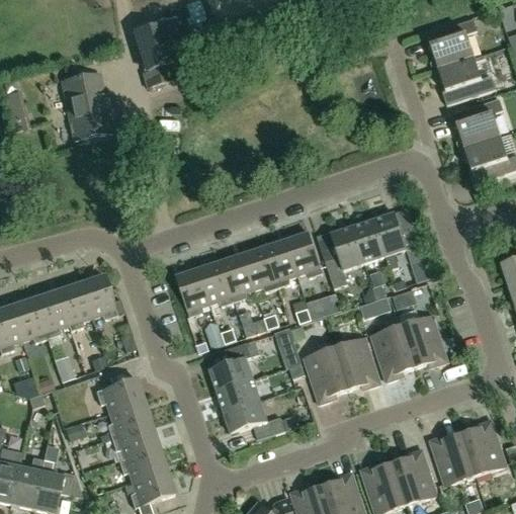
[(432,70),(473,57),(465,34),(476,31),(471,18),(422,34),(427,48),(430,47),(432,55),(429,61),(432,70)]
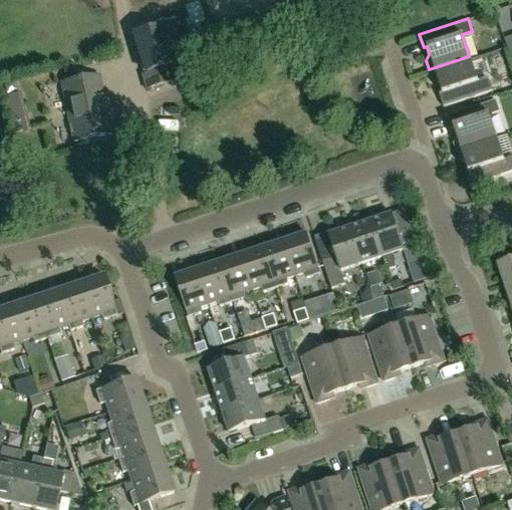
[(196,48),(217,43),(211,24),(191,29),(196,48)]
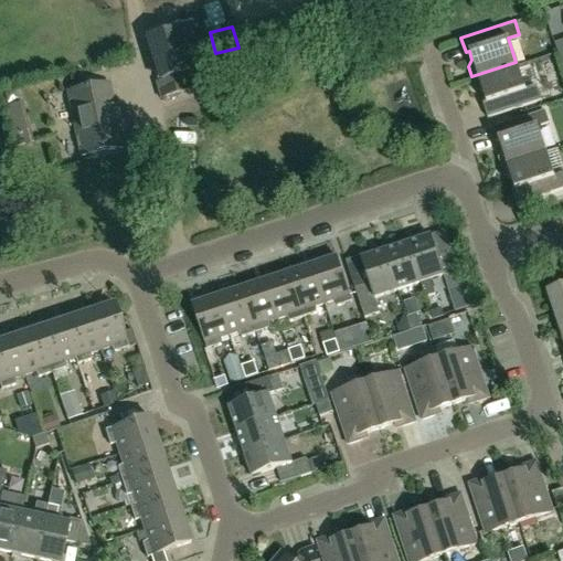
[(516,62),(471,76),(475,86),(481,91),(485,99),(481,101),(486,115),(540,97),(535,83),(524,86),(516,62)]
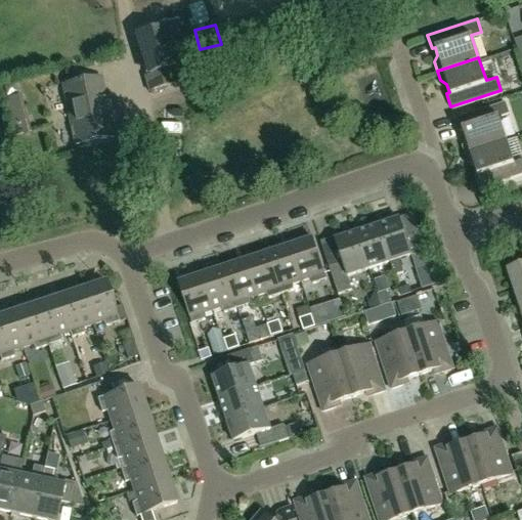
[(177,62),(141,73),(146,89),(181,79),(177,62)]
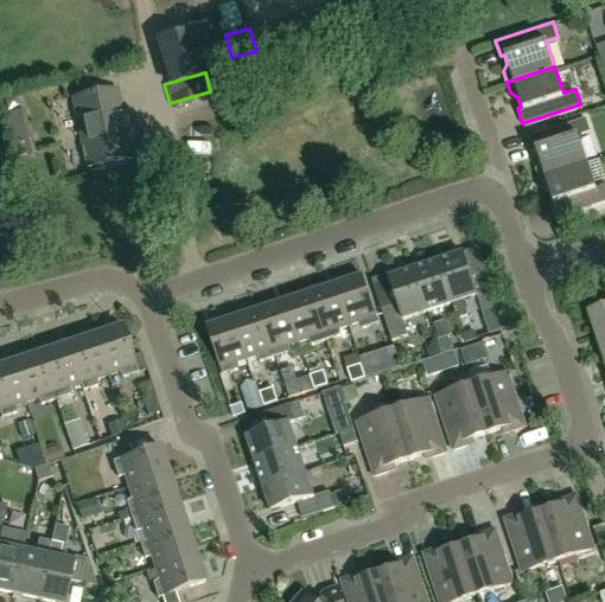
[(120,108),(115,84),(69,94),(84,164),(138,153),(132,121),(129,107),(120,108)]
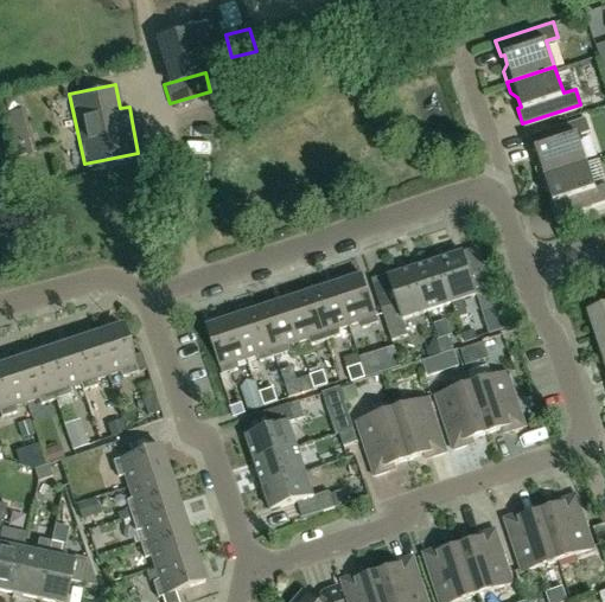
[(537,175),(585,160),(577,134),(588,129),(584,115),(526,134),(530,148),(534,147),(537,158),(534,165),(537,175)]
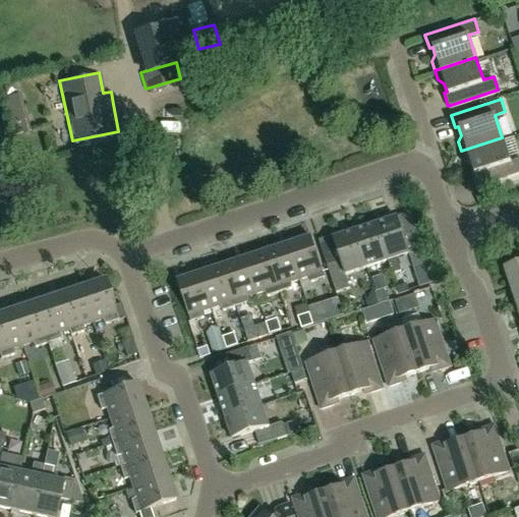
[(502,137),(461,151),(464,160),(470,163),(473,171),(470,172),(474,185),(518,170),(518,156),(510,160),(502,137)]
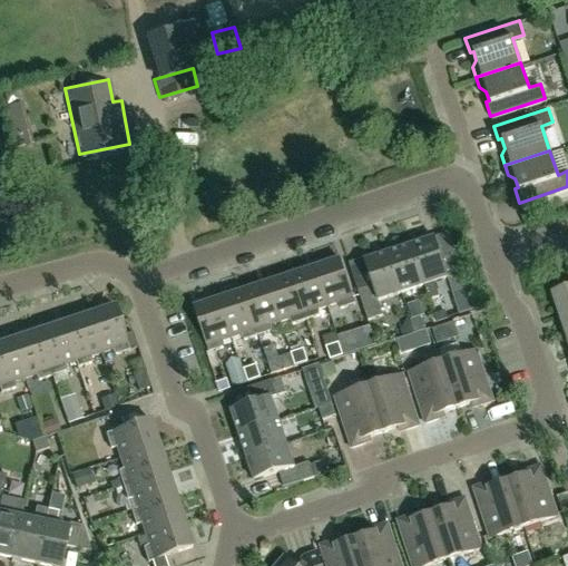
[(409,242),(422,282),(428,296),(438,293),(433,279),(446,274),(450,289),(466,284),(454,250),(439,254),(433,234),(409,242)]
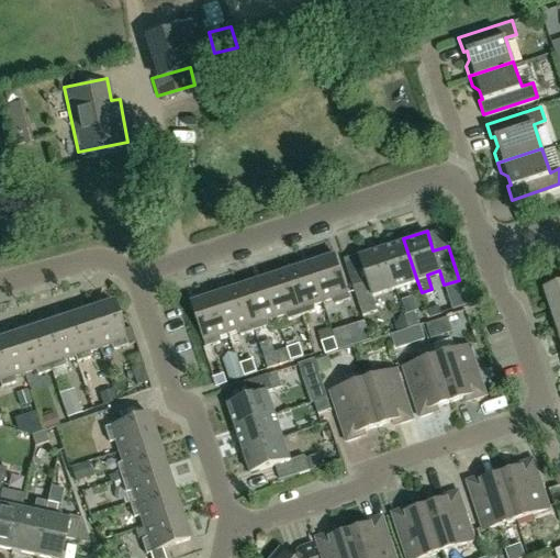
[(394,286),(416,278),(403,238),(381,246),(394,286)]
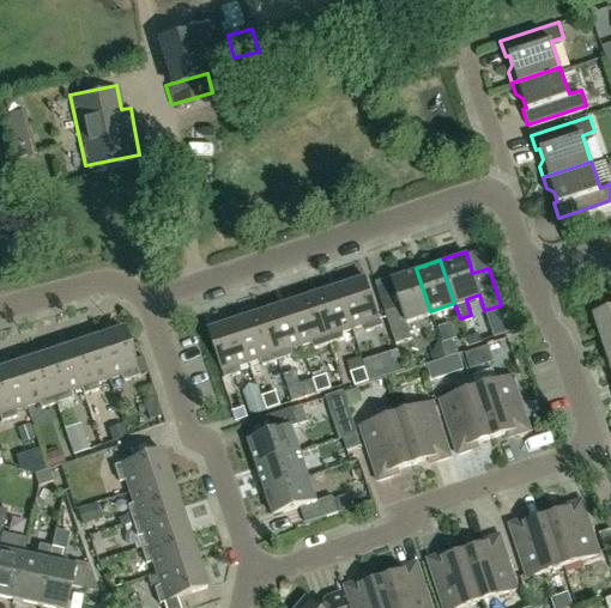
[(405,320),(430,311),(416,268),(391,277),(398,298),(382,303),(394,339),(410,334),(405,320)]
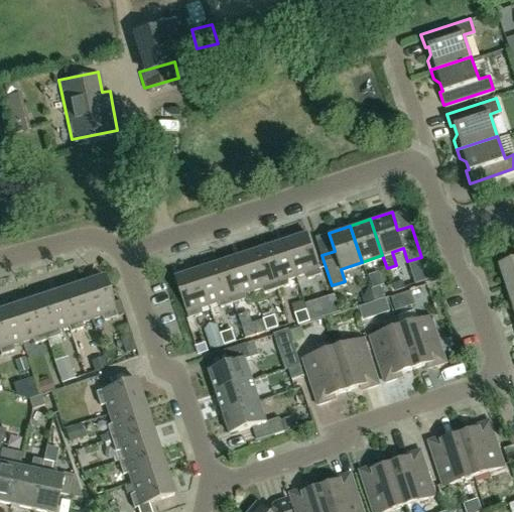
[(284,239),(295,273),(303,271),(306,276),(319,271),(318,266),(317,266),(306,232),(284,239)]
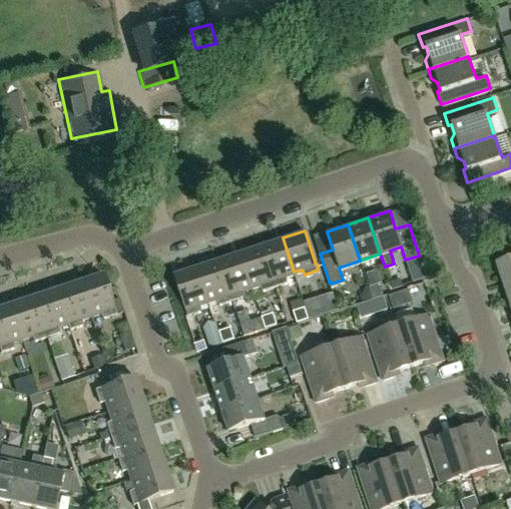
[(286,275),(294,272),(283,237),(261,244),(274,285),(286,281),(286,275)]
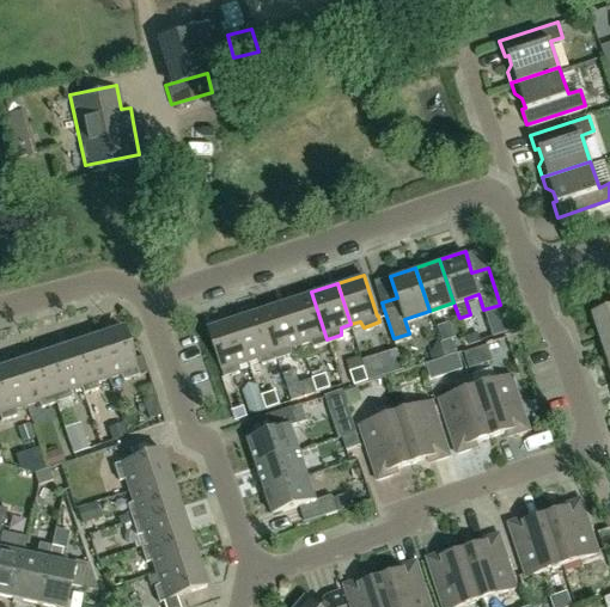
[(312,344),(327,339),(311,292),(285,300),(299,342),(309,338),(312,344)]
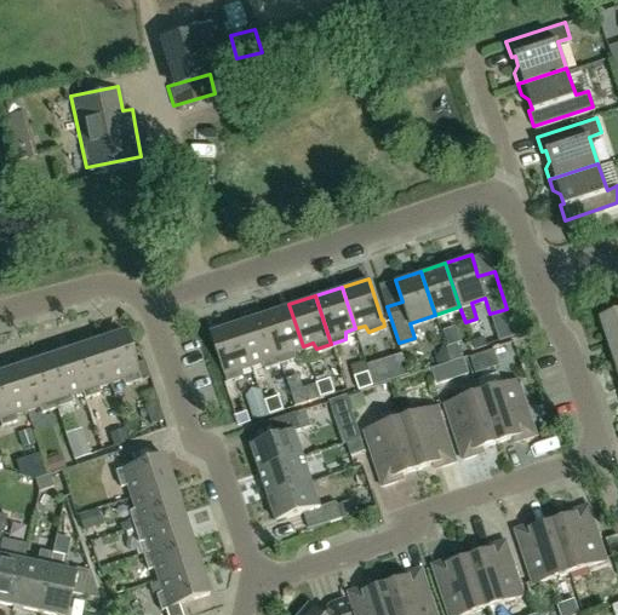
[(293,349),(303,346),(289,304),(263,312),(279,361),(293,356),(293,349)]
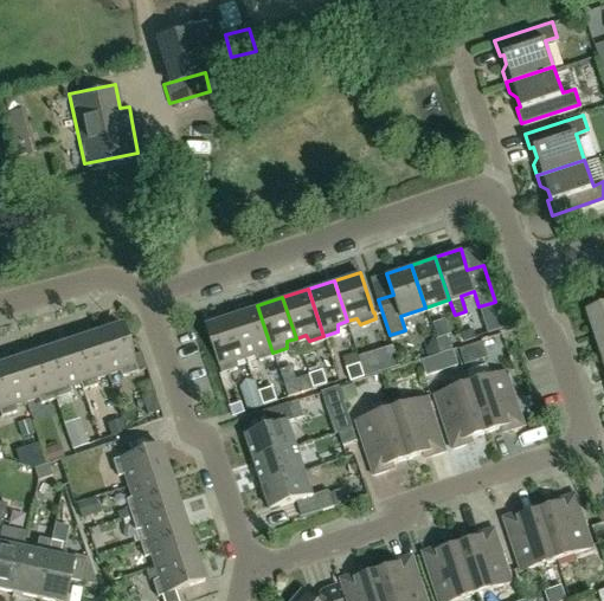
[(593,333),(603,328),(603,301),(585,308),(593,333)]
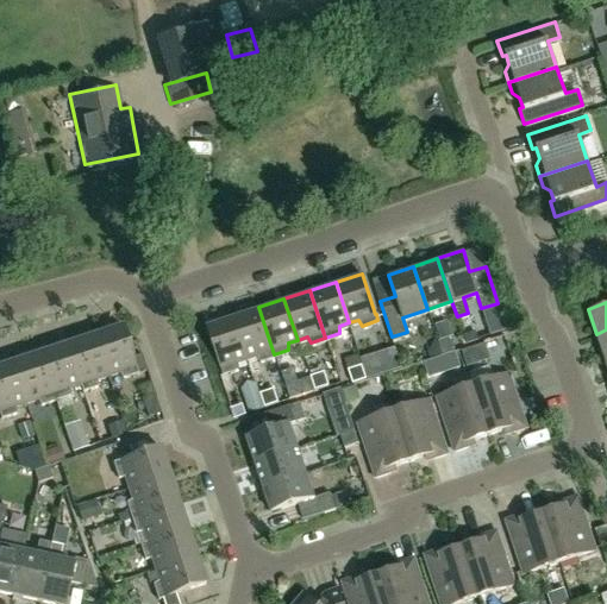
[(260,359),(274,354),(258,307),(232,315),(245,357),(256,353),(260,359)]
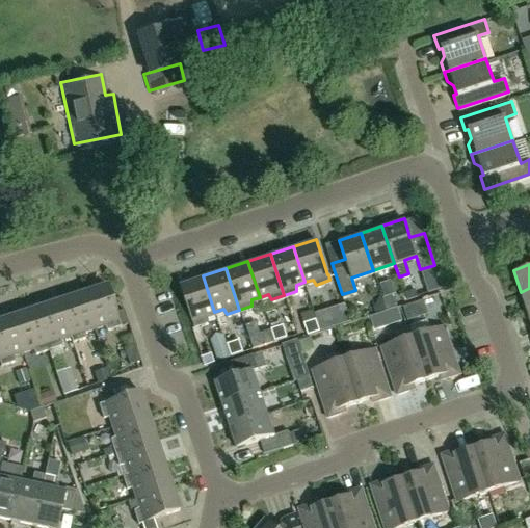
[(206,315),(214,312),(203,275),(180,284),(191,319),(193,325),(207,320),(206,315)]
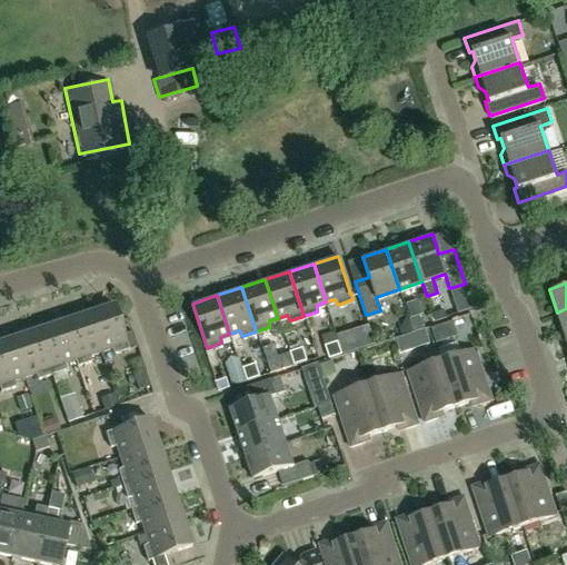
[(87,310),(99,348),(109,345),(112,350),(127,346),(125,339),(112,301),(87,310)]
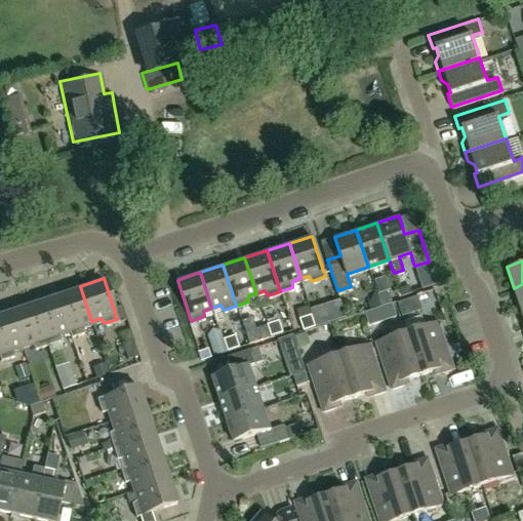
[(521,309),(522,308),(522,284),(514,288),(521,309)]
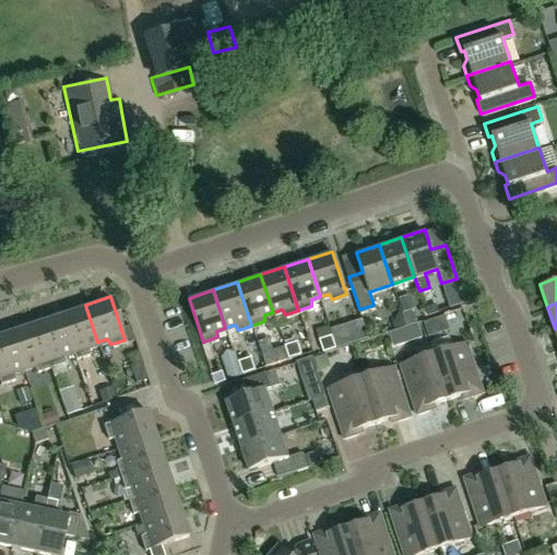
[(87,345),(97,342),(85,305),(60,313),(74,356),(87,352),(87,345)]
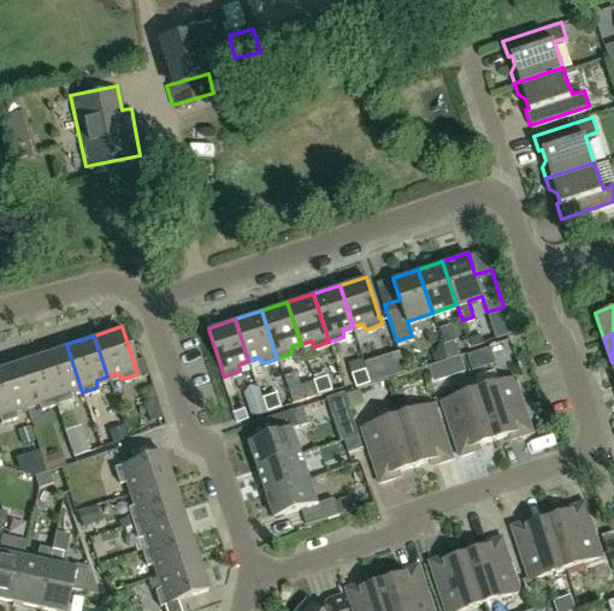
[(447,356),(458,353),(453,337),(442,342),(447,356)]
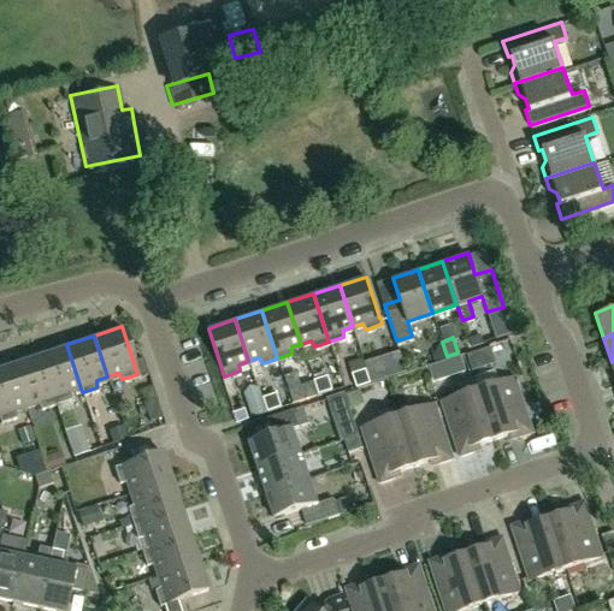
[(81,392),(82,392),(66,344),(39,354),(54,402),(70,397),(69,390),(78,386),(81,392)]
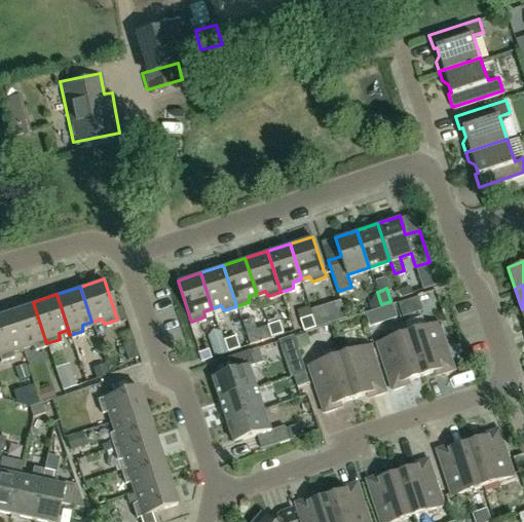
[(34,347),(46,343),(33,302),(9,310),(21,345),(31,342),(34,347)]
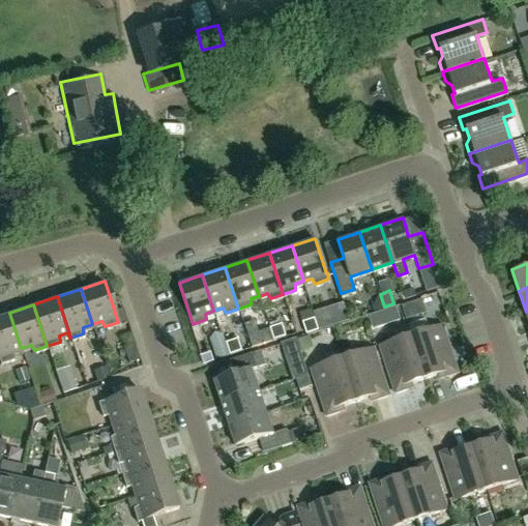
[(383,323),(378,309),(367,313),(371,326),(383,323)]
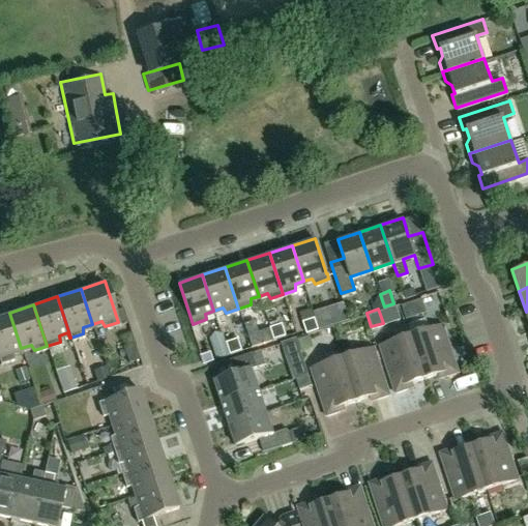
[(12,351),(21,348),(9,313),(0,315),(0,361),(12,357),(12,351)]
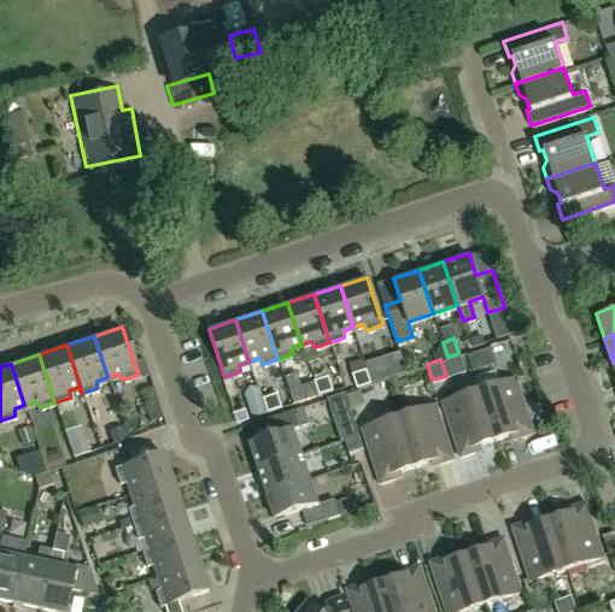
[(364,366),(351,371),(356,386),(369,381),(364,366)]
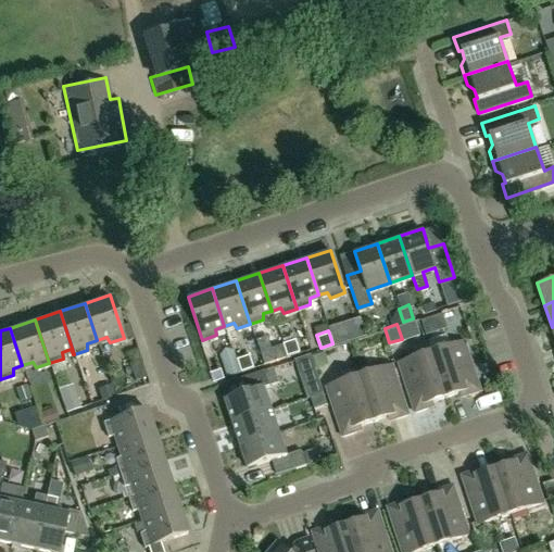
[(262,362),(286,354),(281,341),(269,346),(266,334),(254,337),(262,362)]
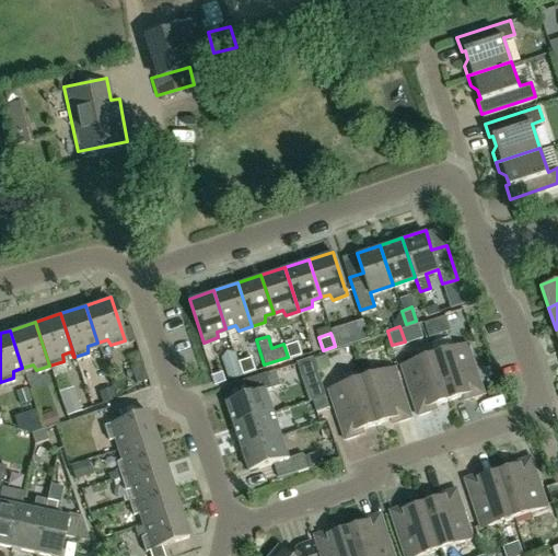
[(295,339),(283,344),(288,357),(300,352),(295,339)]
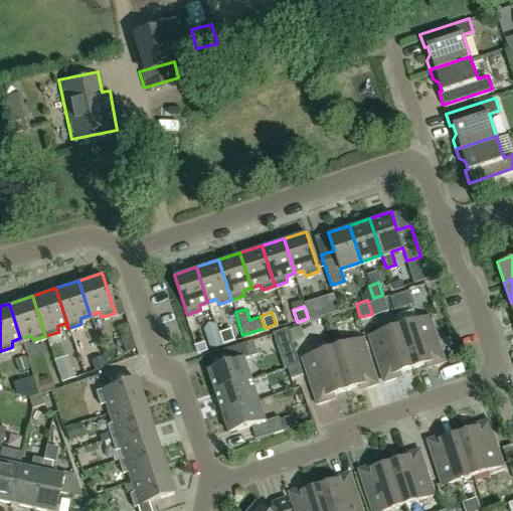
[(398,324),(411,365),(430,359),(432,363),(444,359),(429,314),(398,324)]
